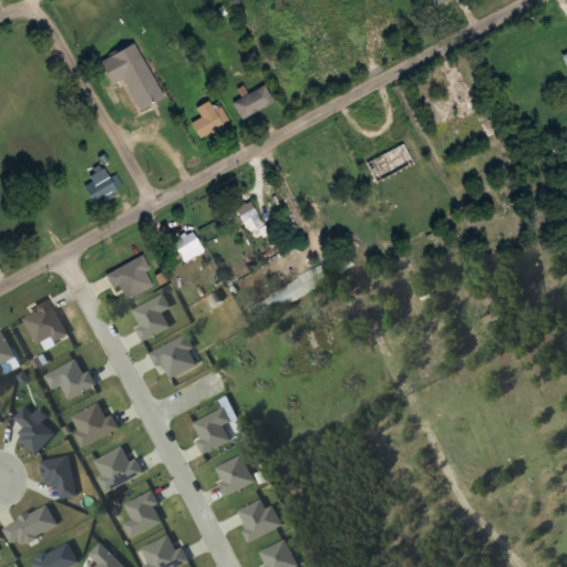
[(113,85),(124,80),(140,112),(163,101),(136,44),(110,57),(115,69),(106,73),(113,85)]
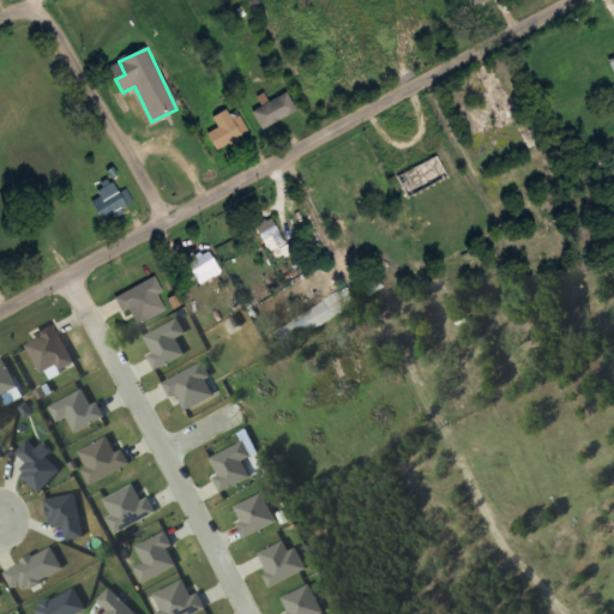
[(262,131),(298,113),(288,94),(252,110),(262,131)]
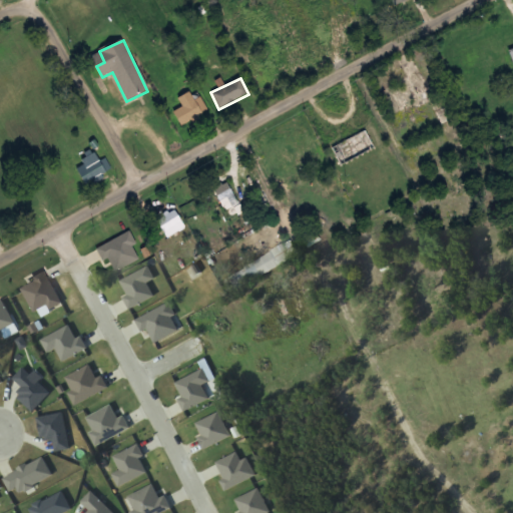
[(178,98),(182,107),(173,113),(181,127),(202,115),(189,92),(178,98)]
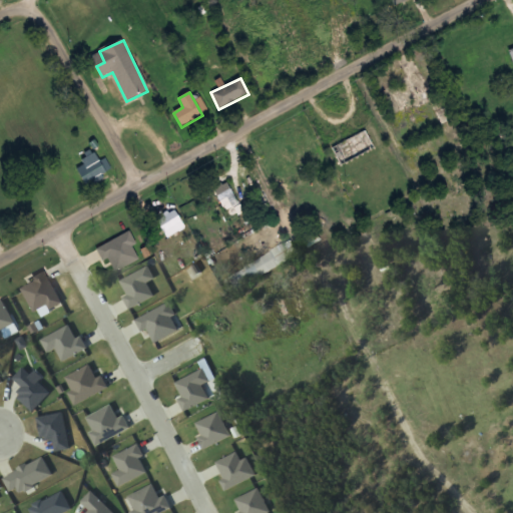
[(333,148),(341,165),(374,148),(366,131),(333,148)]
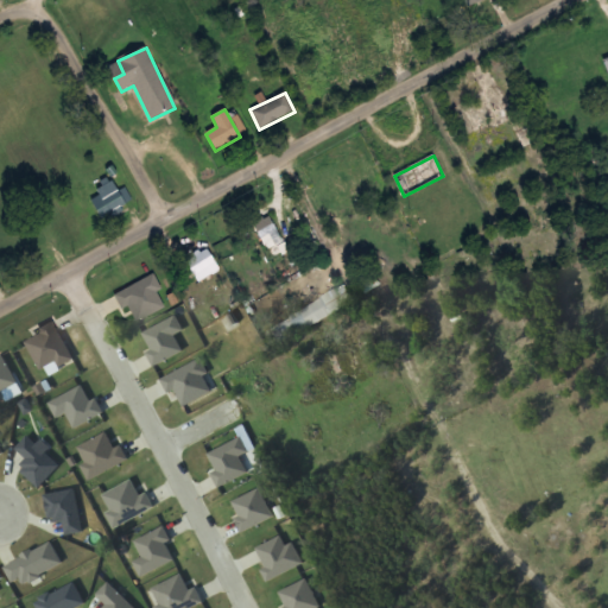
[(116,192),(113,181),(99,185),(102,196),(94,198),(99,216),(132,207),(126,189),(116,192)]
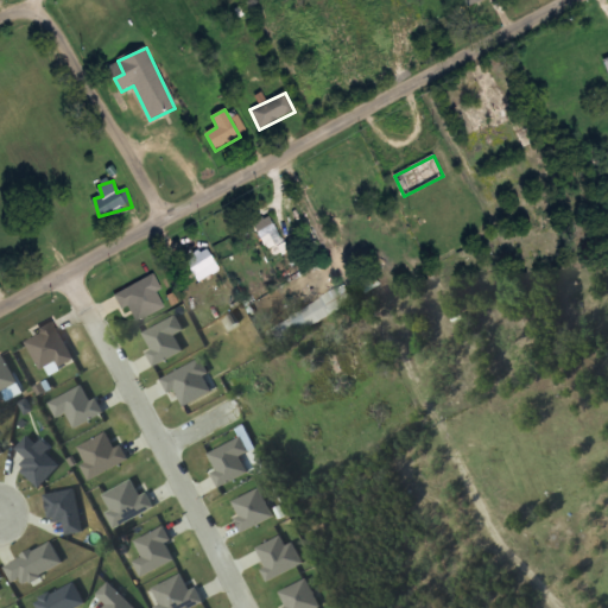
[(254,225),(261,238),(276,230),(268,217),(254,225)]
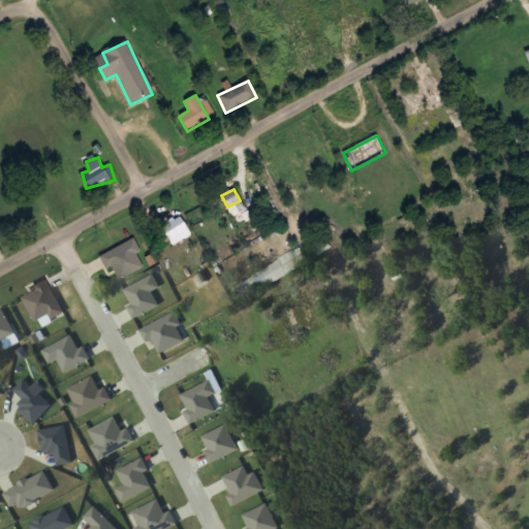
[(198,213),(203,222),(212,218),(208,208),(198,213)]
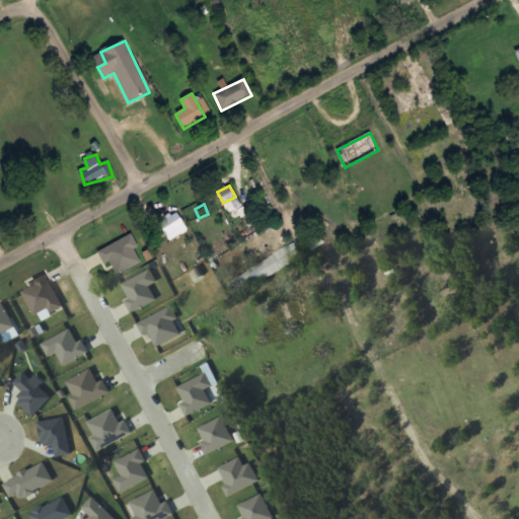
[(188,230),(175,213),(158,224),(170,242),(188,230)]
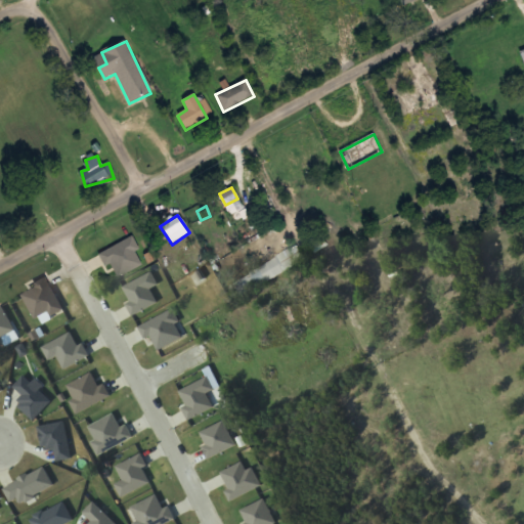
[(302,266),(295,252),(230,285),(237,298),(302,266)]
